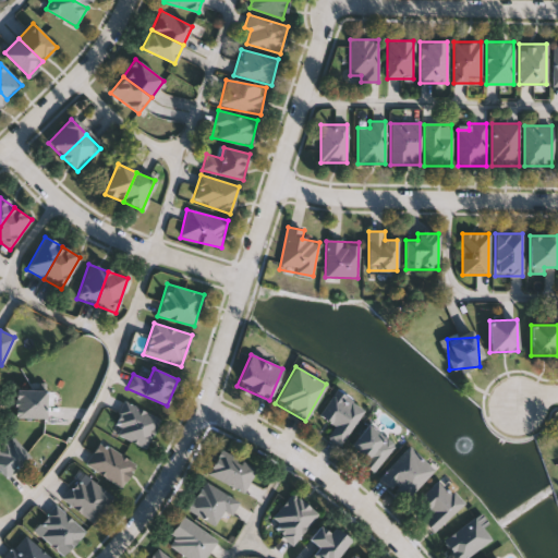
[(15,417),(15,389),(46,389),(46,417),(15,417)]
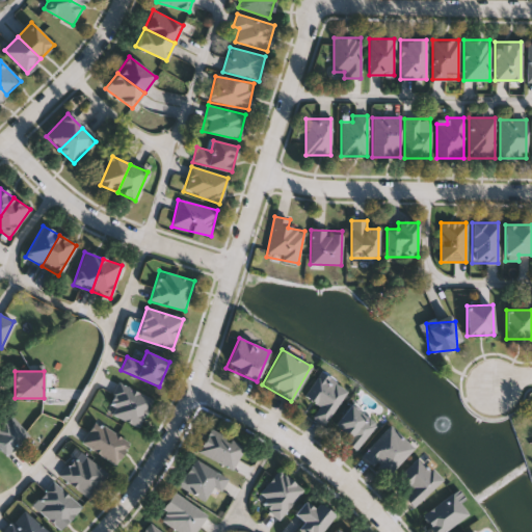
[(319,406),(304,395),(320,374),(346,393),(323,425),(312,417),(319,406)]
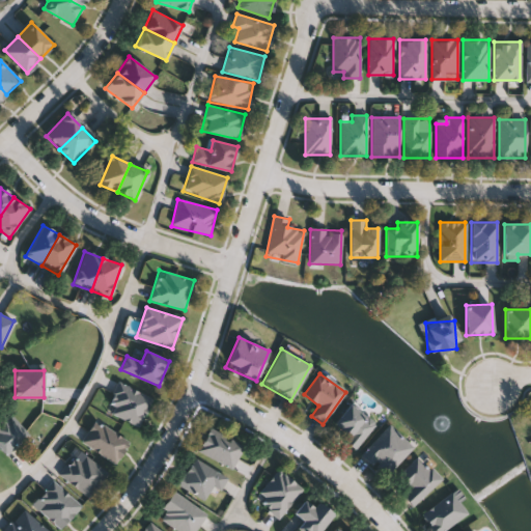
[(139,426),(105,410),(119,382),(152,398),(139,426)]
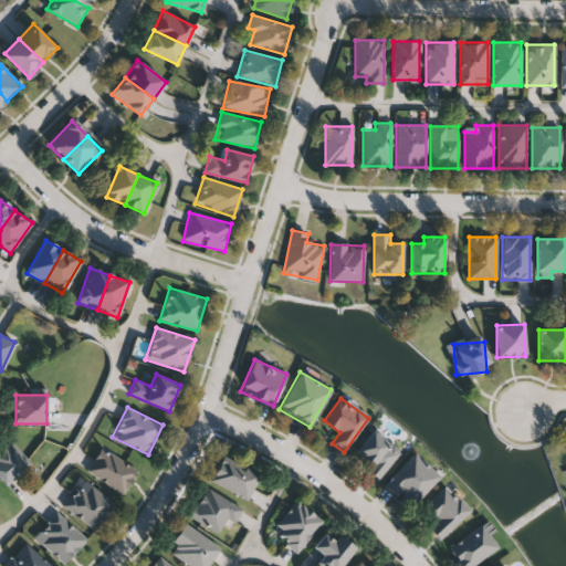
[(377,478),(368,470),(371,465),(355,450),(374,429),(400,453),(377,478)]
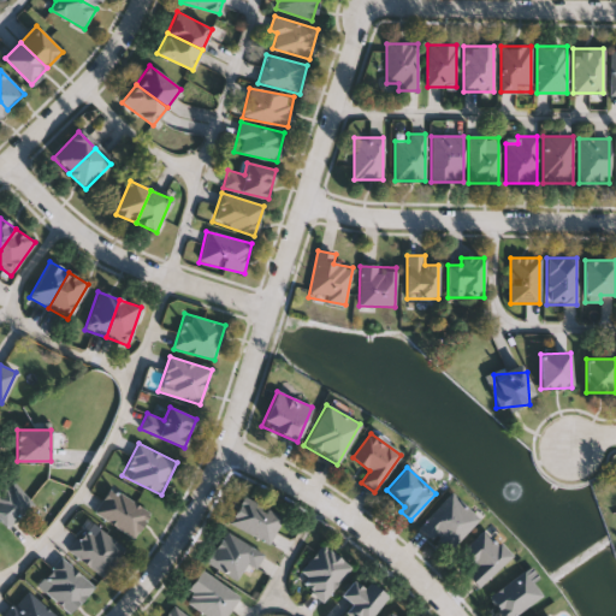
[(10,528),(0,519),(0,483),(6,477),(34,503),(10,528)]
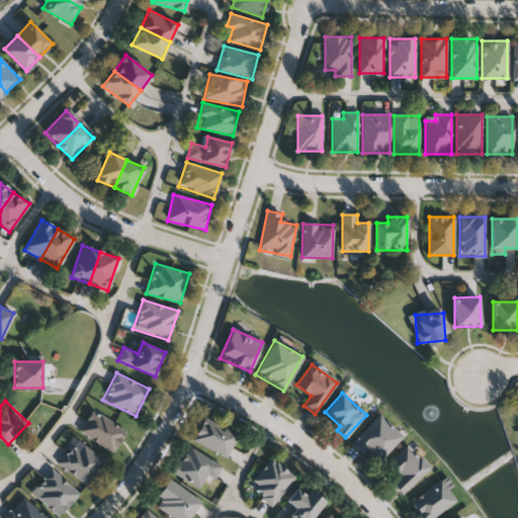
[(126,432),(111,453),(78,430),(93,409),(126,432)]
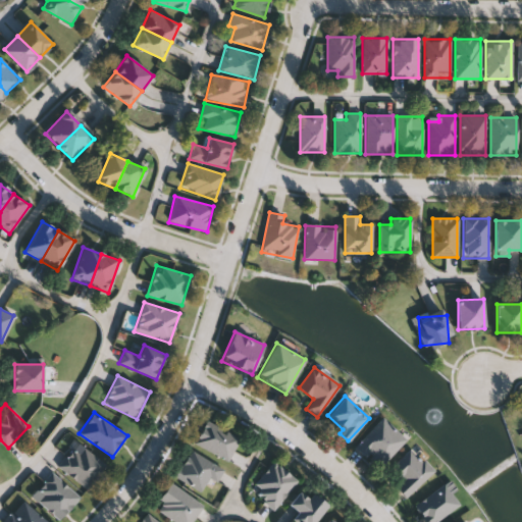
[(406,440),(378,467),(356,445),(382,417),(406,440)]
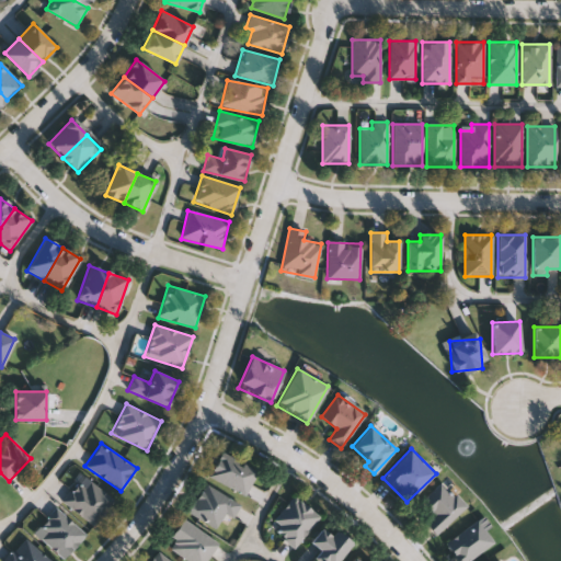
[(256,469),(244,494),(208,478),(220,451),(256,469)]
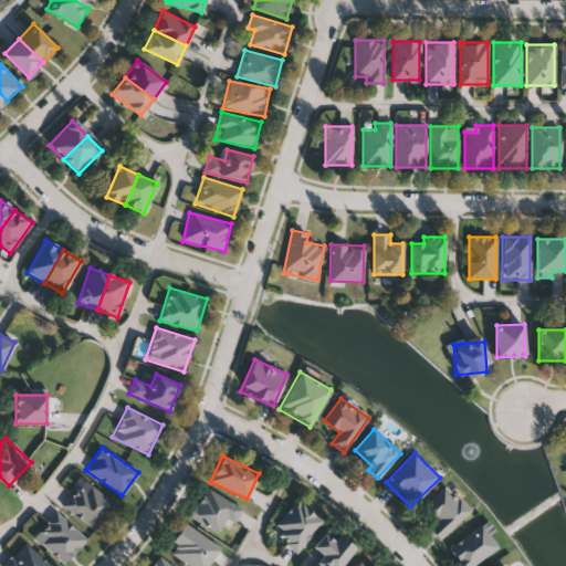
[(93,531),(61,503),(82,478),(115,505),(93,531)]
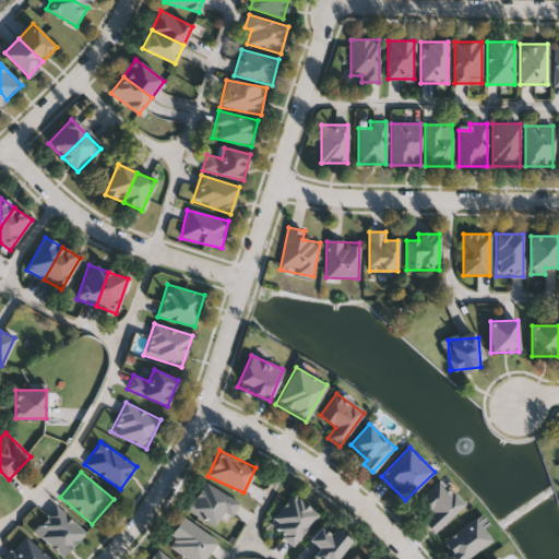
[(419,499),(439,479),(464,503),(435,534),(423,522),(432,512),(419,499)]
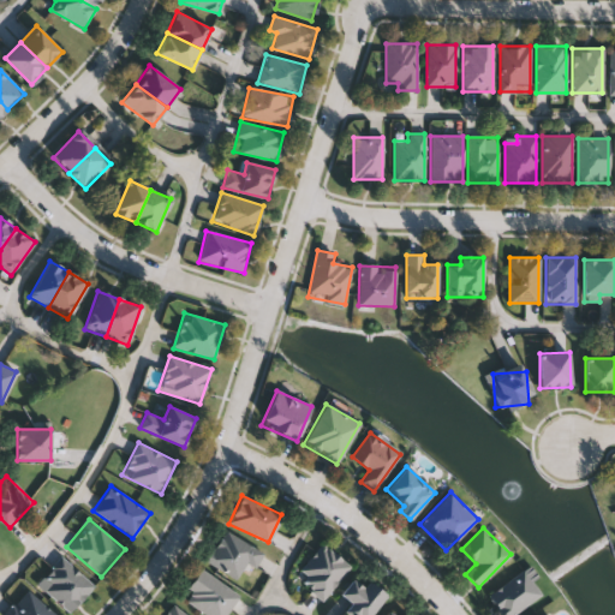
[(263,553),(252,571),(244,565),(236,579),(206,561),(224,530),(263,553)]
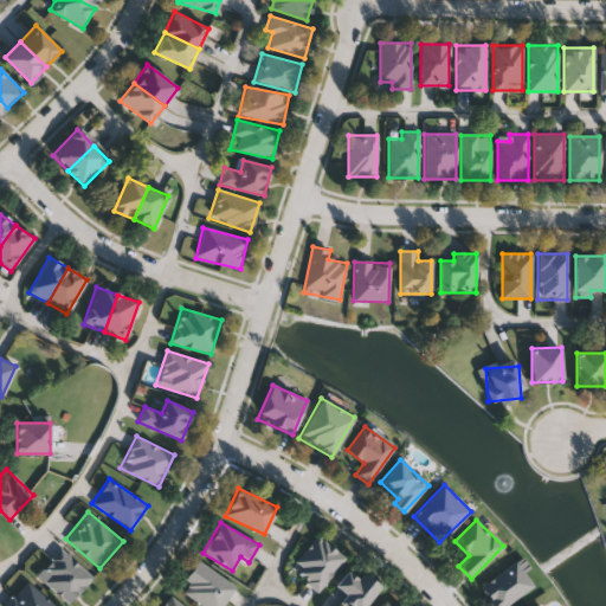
[(315,590),(290,563),(320,535),(345,561),(315,590)]
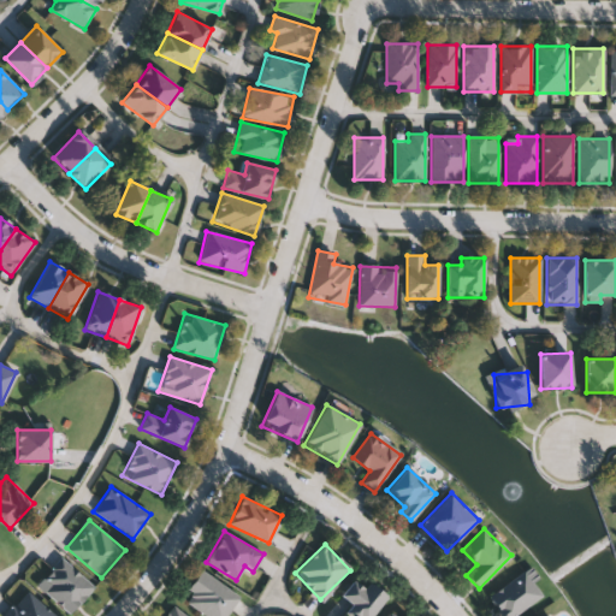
[(67,615),(37,584),(63,557),(94,588),(67,615)]
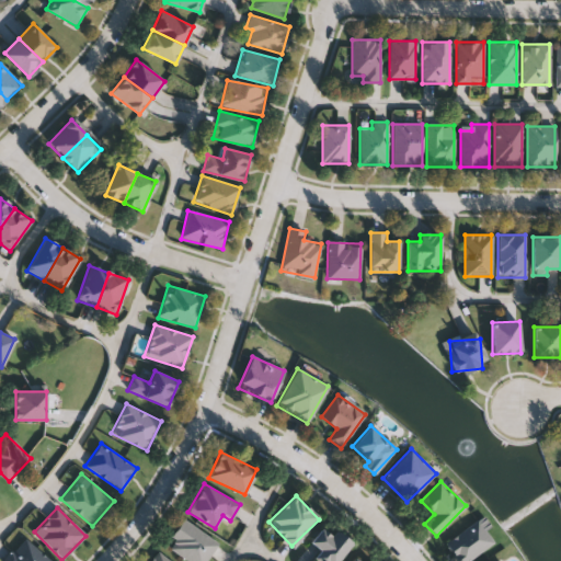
[(218,544),(205,560),(189,560),(165,545),(184,519),(218,544)]
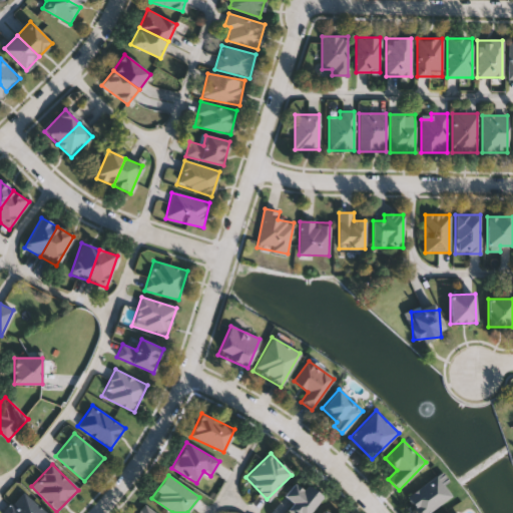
[(451,496),(427,512),(419,512),(407,496),(436,475),(451,496)]
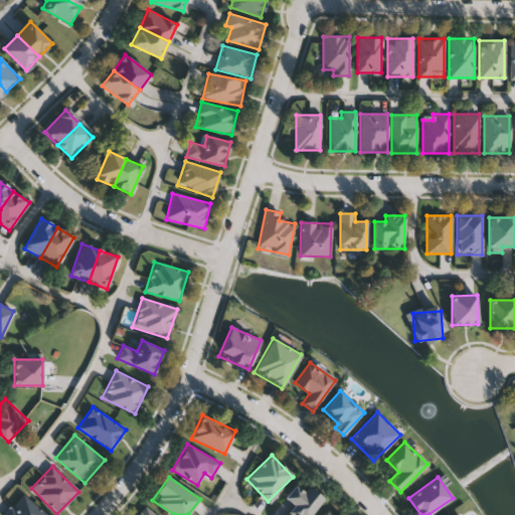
[(310,514),(291,514),(288,513),(293,505),(285,499),(295,484),(305,490),(307,486),(322,496),(310,514)]
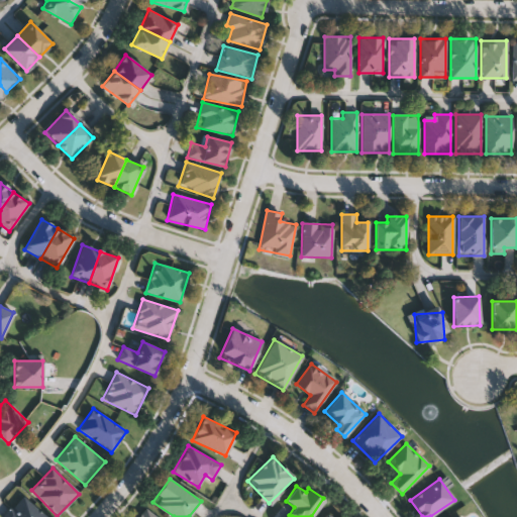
[(2,516),(21,495),(46,516),(2,516)]
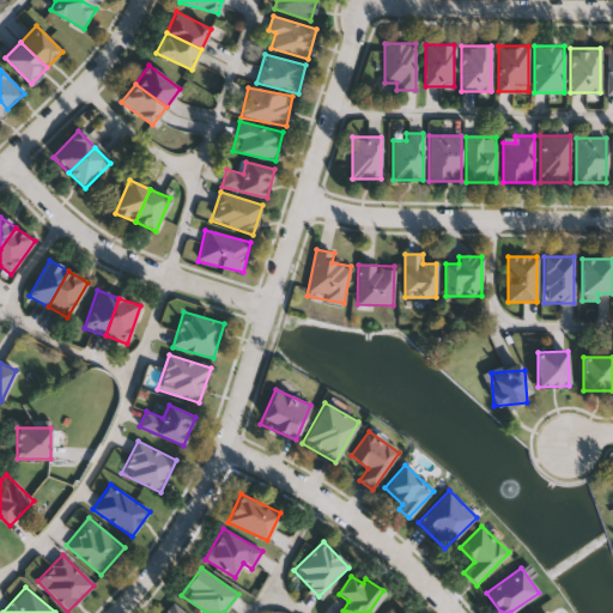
[(163,612),(174,602),(186,612),(163,612)]
